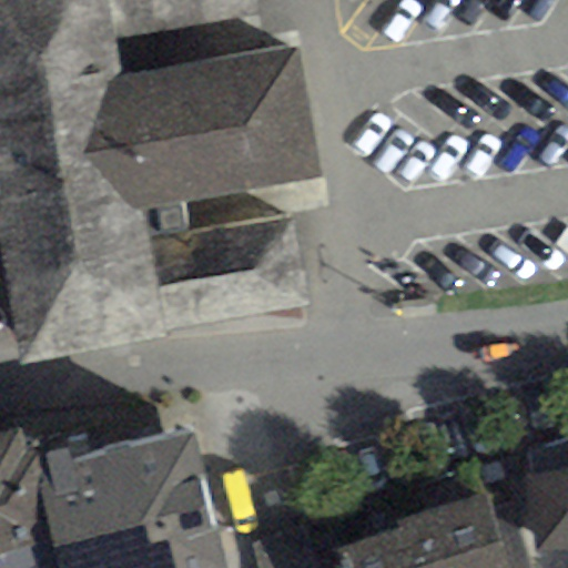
[(256,0),(0,0),(0,251),(19,358),(310,307),(294,219),(148,244),(141,203),(326,170),(303,36),(124,68),(119,40),(260,16),(256,0)]
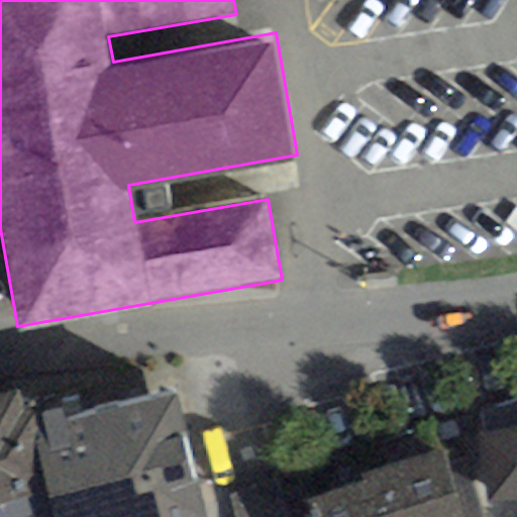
[(30,385),(18,389),(0,392),(0,503),(48,493),(31,440),(46,434),(38,415),(30,385)]
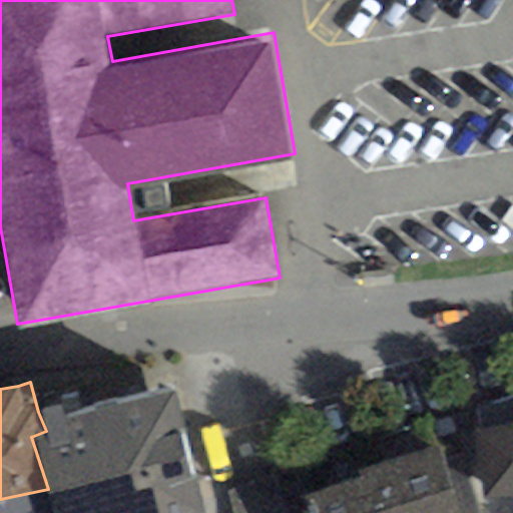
[(63,404),(38,412),(46,431),(31,437),(48,489),(55,512),(203,512),(206,512),(178,394),(67,420),(63,404)]
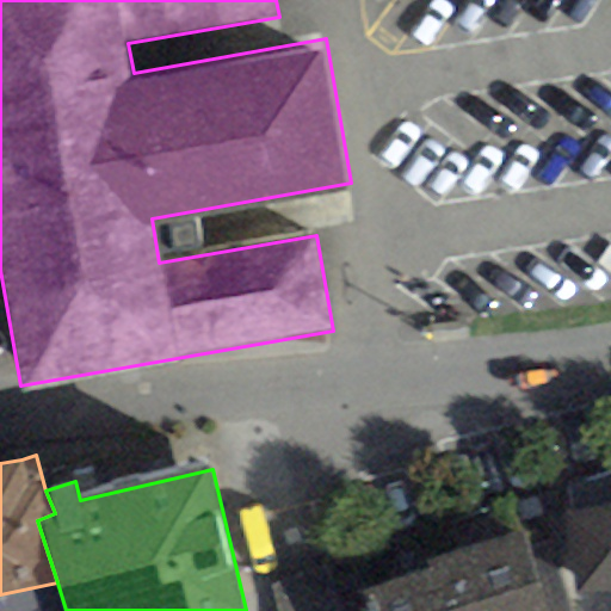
[(610,506),(563,512),(574,592),(610,586),(610,506)]
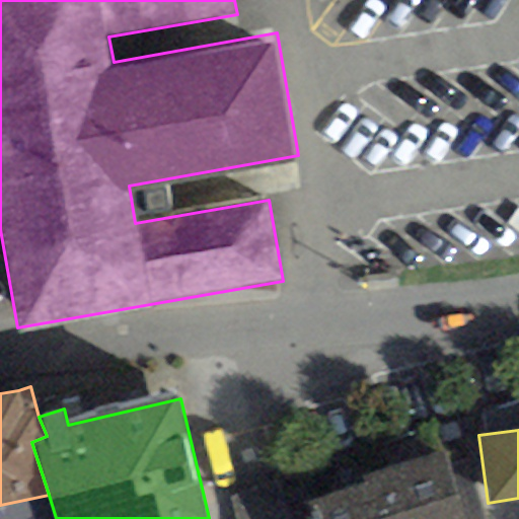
[(464,518),(445,450),(362,473),(365,488),(303,505),(306,518),(464,518)]
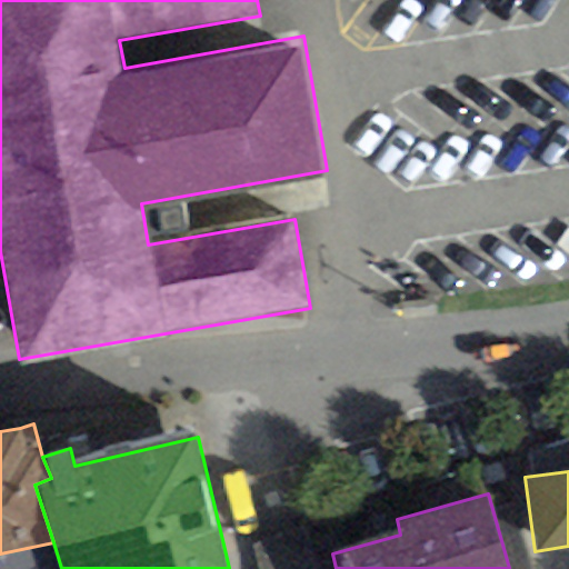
[(269,568),(319,568),(309,531),(262,546),(269,568)]
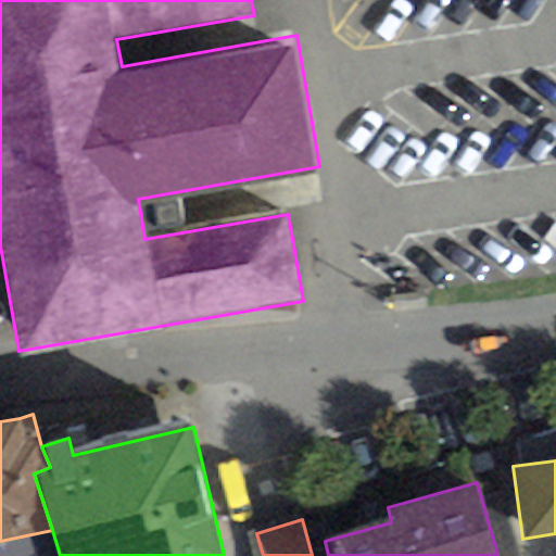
[(60,555),(52,530),(0,541),(0,555),(60,555)]
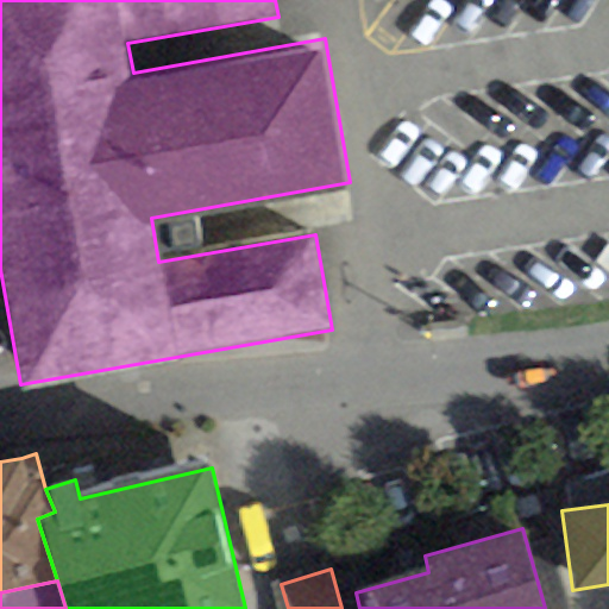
All buildings are outlined.
